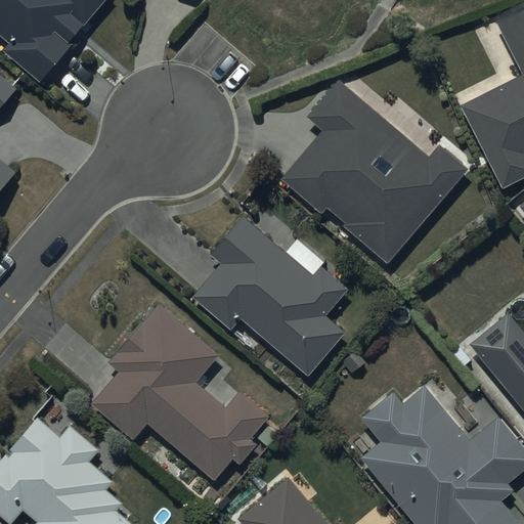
[(0,0),(0,30),(9,39),(3,46),(41,80),(102,0),(0,0)]
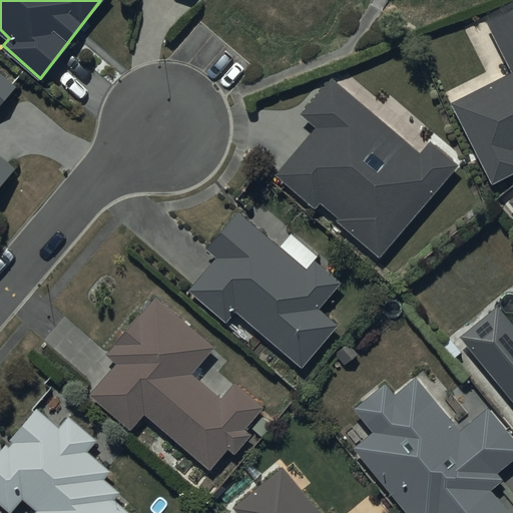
[(0,184),(17,165),(0,150),(0,104),(17,84),(0,70),(0,184)]
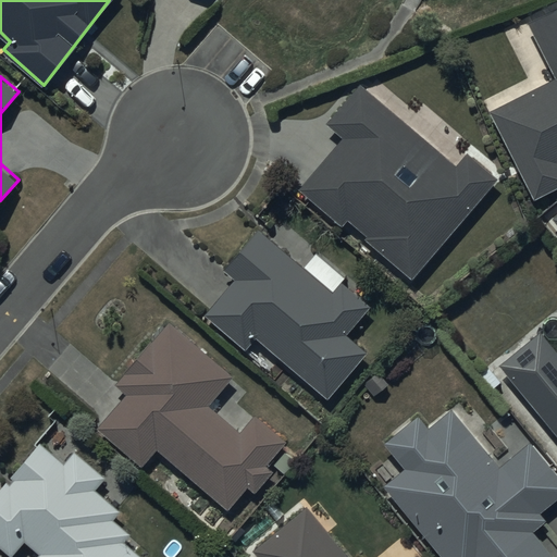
[(326,122),(342,135),(298,187),(343,223),(347,219),(367,234),(362,238),(411,279),(496,175),(468,152),(457,165),(358,84),(326,122)]
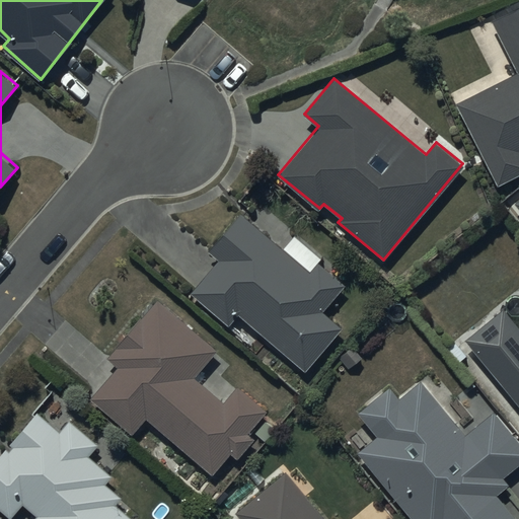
[(309,271),(240,212),(208,250),(216,257),(190,289),(228,322),(237,311),(305,369),(341,327),(321,311),(345,284),(317,261),(309,271)]
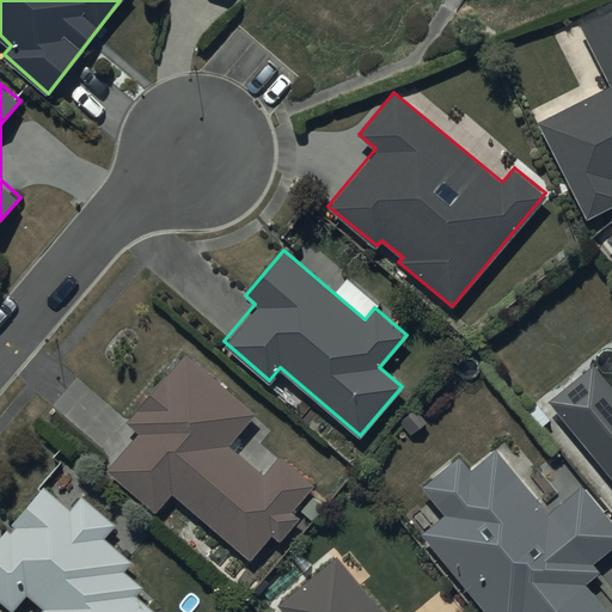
[(257,409),(184,354),(127,420),(139,430),(105,469),(155,512),(172,493),(249,560),(271,533),(279,539),(299,516),(291,509),(314,483),(280,453),(262,473),(226,444),(257,409)]
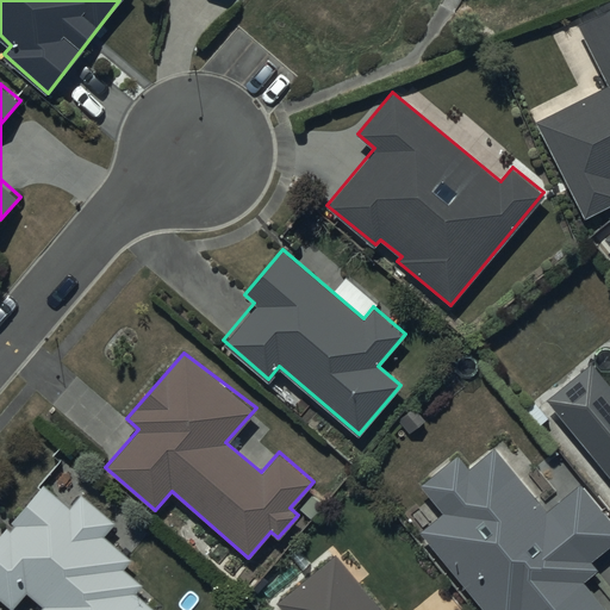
[(609,384),(590,361),(546,397),(609,474),(609,384)]
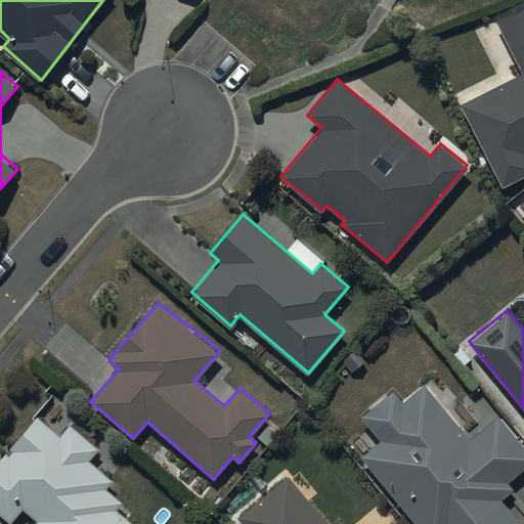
[(380,439),(361,454),(416,523),(518,523),(499,499),(513,488),(508,481),(523,468),(523,448),(497,416),(469,438),(424,381),(402,399),(394,388),(360,415),(380,439)]
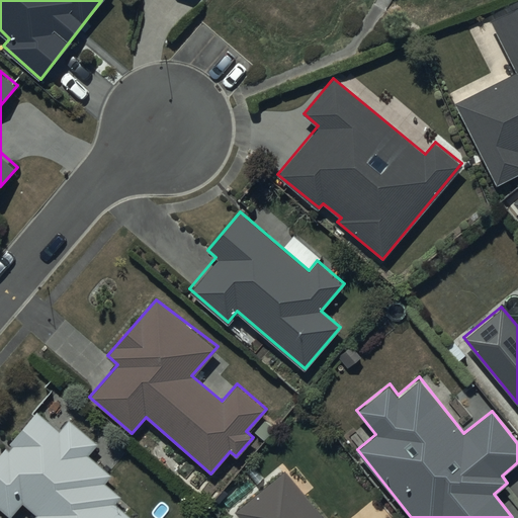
[(60,429),(38,410),(0,453),(0,508),(11,517),(23,503),(36,514),(33,517),(133,517),(114,503),(121,495),(106,483),(113,475),(90,454),(98,444),(69,419),(60,429)]
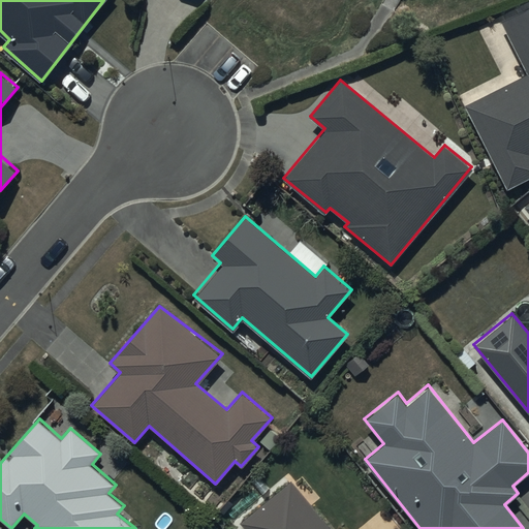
[(331,528),(290,480),(240,522),(245,528),(331,528)]
